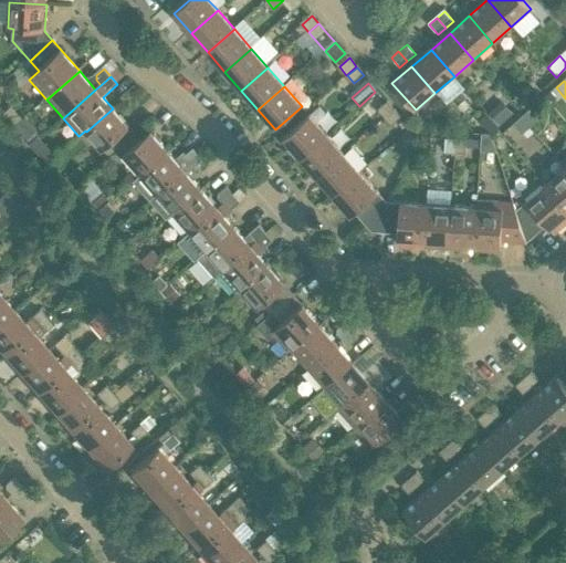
[(385,118),(395,111),(388,103),(378,112),(385,118)]
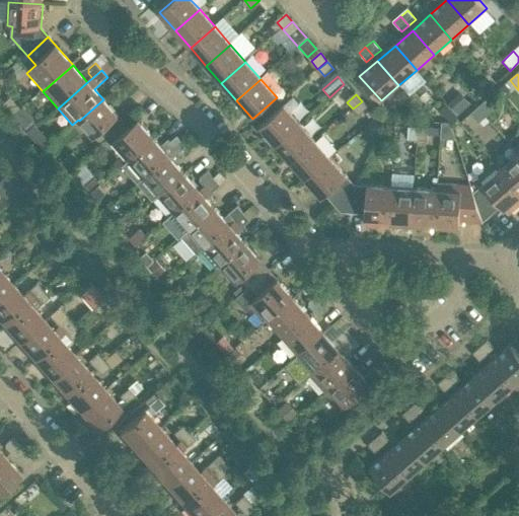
[(109,137),(125,124),(103,99),(79,121),(94,139),(103,131),(109,137)]
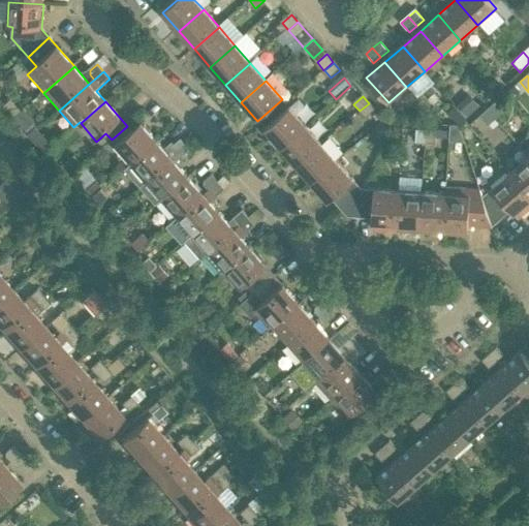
[(367,119),(376,111),(369,103),(360,111),(367,119)]
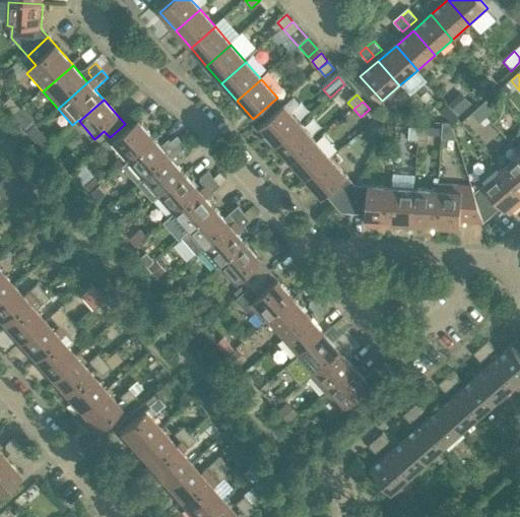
[(486,118),(494,112),(485,103),(478,109),(486,118)]
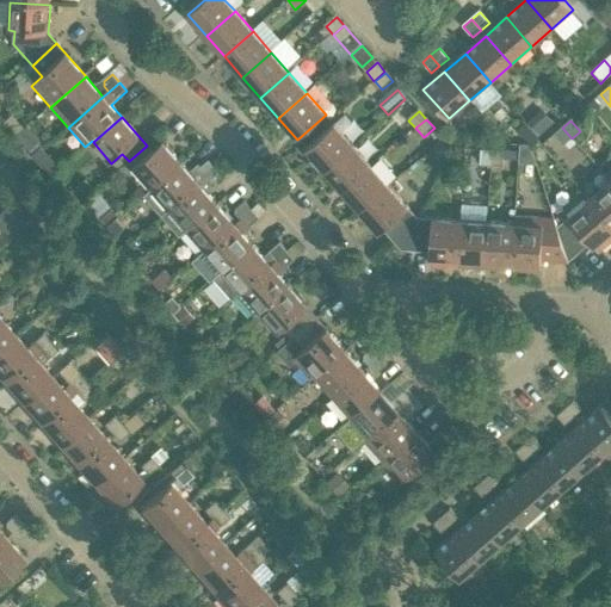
[(325,172),(353,147),(335,125),(307,150),(325,172)]
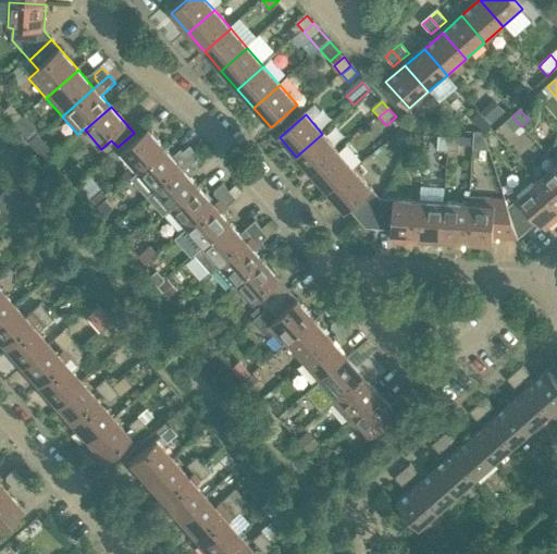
[(515,132),(521,126),(512,117),(505,123),(514,133),(515,132)]
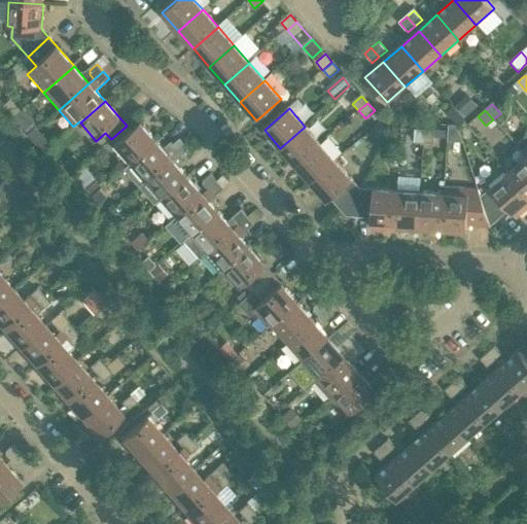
[(14,119),(24,131),(33,123),(23,111),(14,119)]
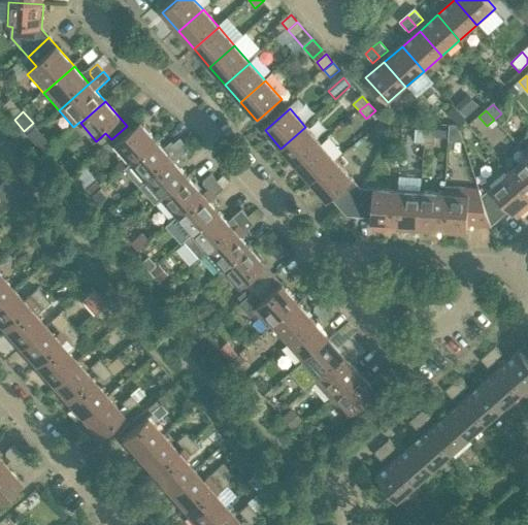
[(494,120),(488,125),(492,130),(498,124),(494,120)]
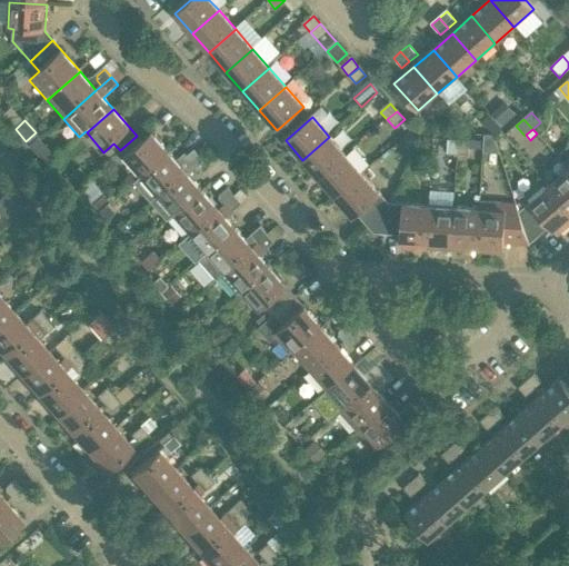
[(170,154),(152,133),(142,142),(137,136),(120,150),(143,177),(170,154)]
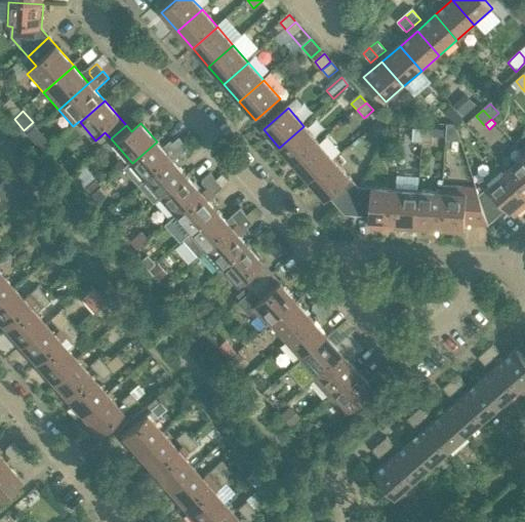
[(461,143),(455,125),(447,125),(446,142),(461,143)]
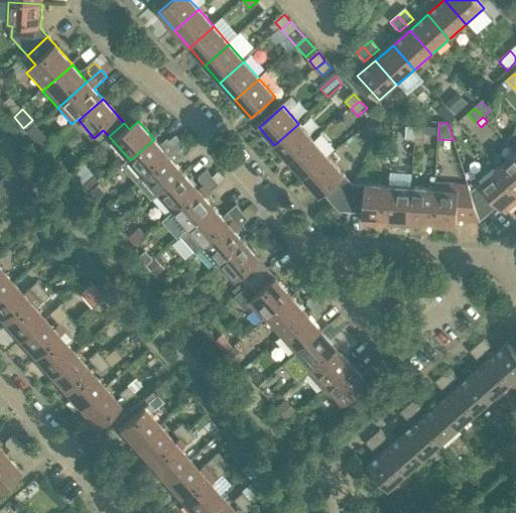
[(289,162),(313,141),(298,124),(274,145),(289,162)]
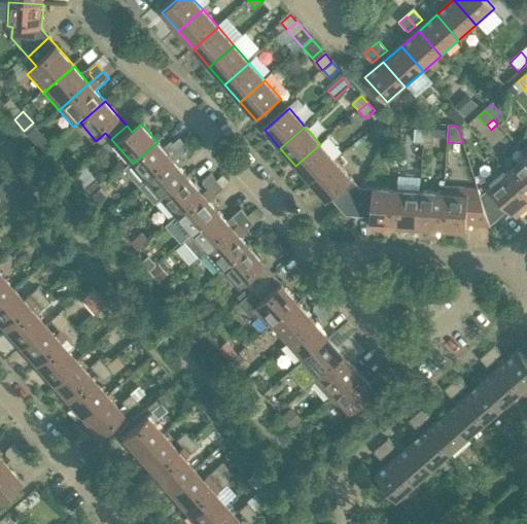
[(41,151),(45,148),(48,145),(35,130),(29,136),(28,137),(31,140),(41,151)]
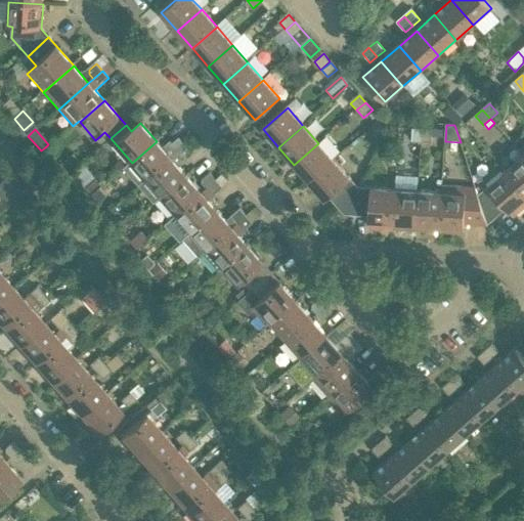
[(422,143),(423,131),(413,130),(412,142),(422,143)]
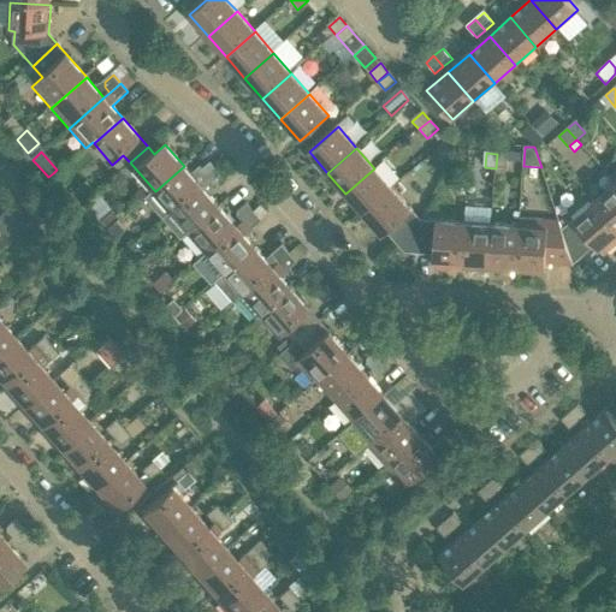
[(508,168),(508,154),(497,154),(496,168),(508,168)]
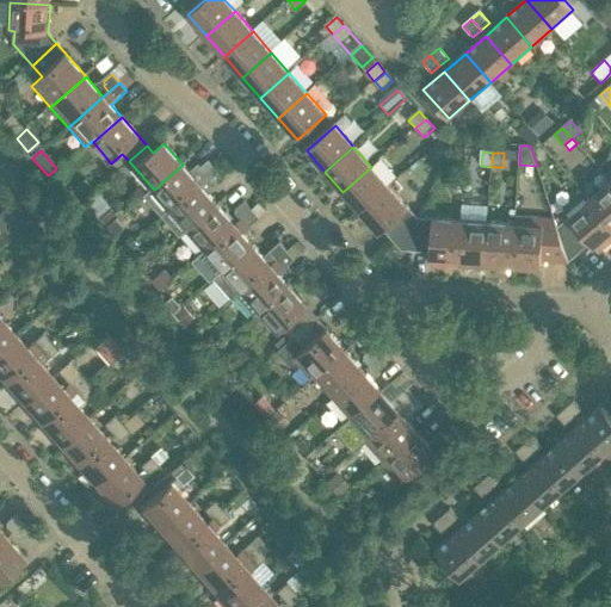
[(154,190),(144,198),(161,217),(216,171),(209,162),(192,177),(183,165),(154,190)]
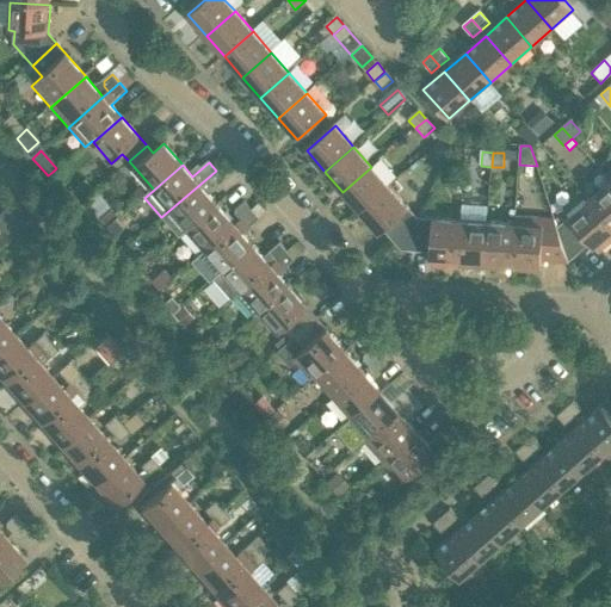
[(360,212),(389,187),(371,167),(343,192),(360,212)]
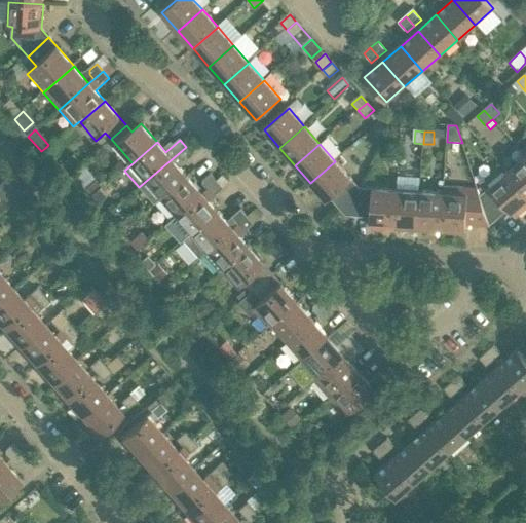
[(155,206),(163,198),(188,177),(179,166),(192,154),(186,147),(139,187),(155,206)]
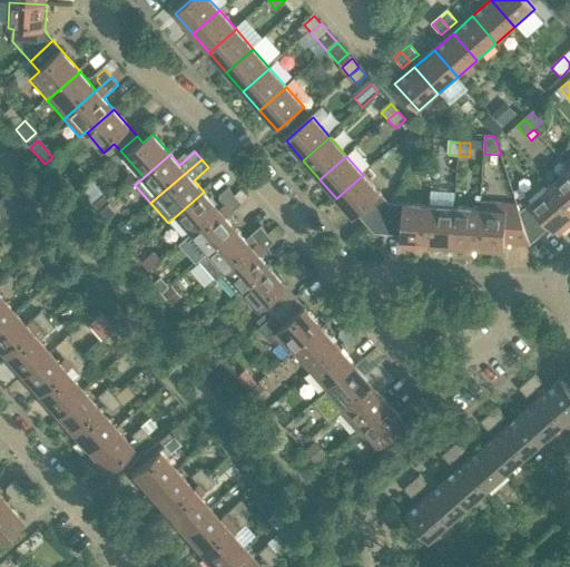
[(569,209),(569,170),(550,187),(569,209)]
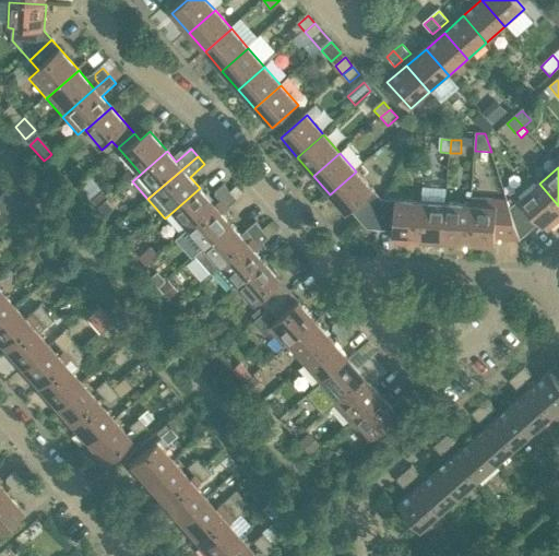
[(359,222),(382,201),(356,172),(330,194),(347,214),(351,212),(359,222)]
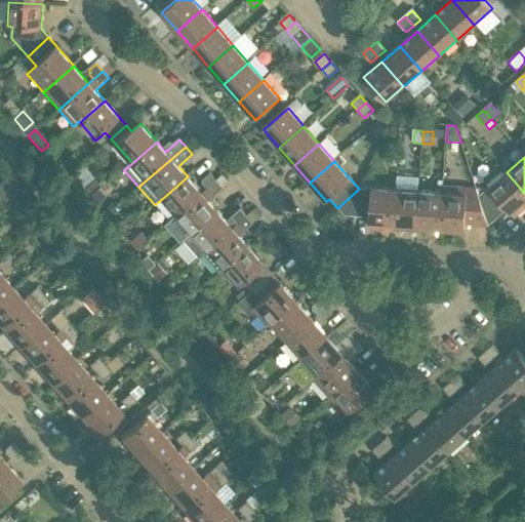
[(524,193),(507,172),(484,193),(480,188),(477,190),(485,214),(489,226),(508,210),(514,217),(524,208),(524,193)]
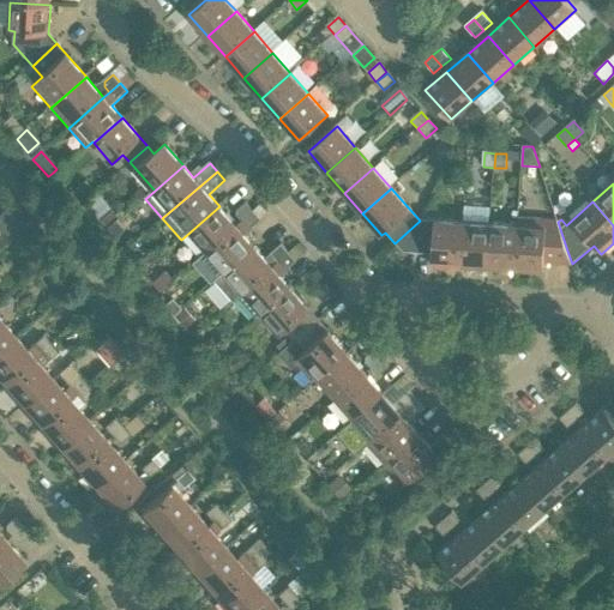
[(236,216),(242,223),(254,213),(246,204),(236,211),(236,216)]
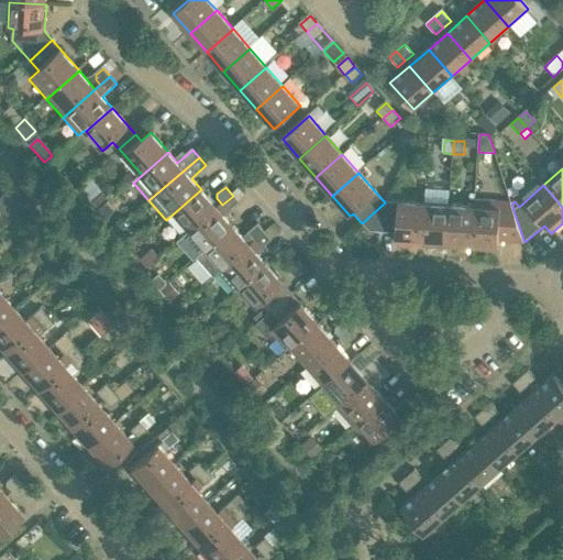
[(96,210),(108,200),(99,189),(87,199),(96,210)]
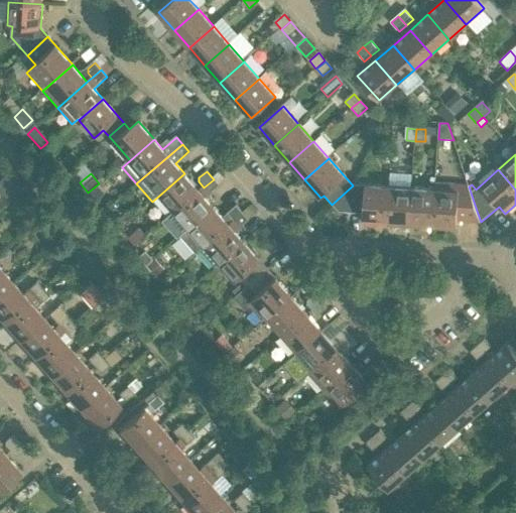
[(175,213),(200,191),(199,190),(200,189),(192,180),(191,181),(184,173),(160,195),(173,211),(174,212),(175,213)]
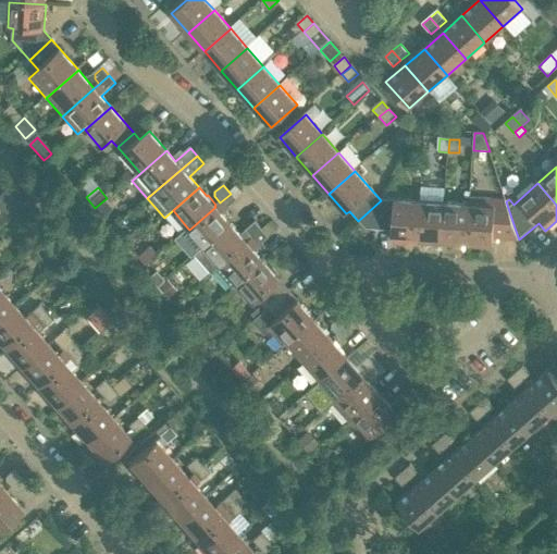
[(443,239),(444,228),(445,205),(444,205),(445,194),(420,193),(420,202),(418,237),(443,239)]
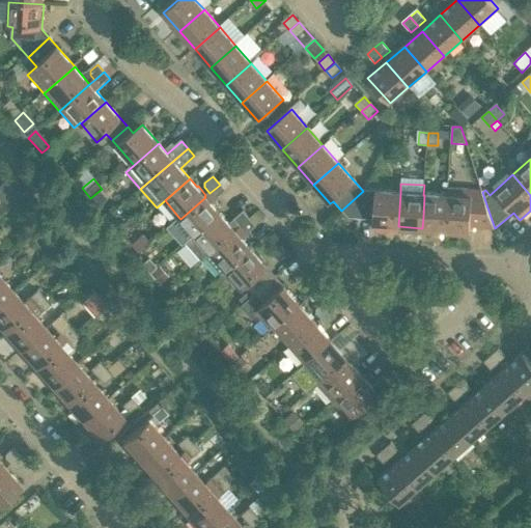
[(196,237),(221,215),(212,203),(225,191),(220,185),(210,193),(205,197),(180,219),(179,218),(174,223),(190,241),(196,235),(196,237)]
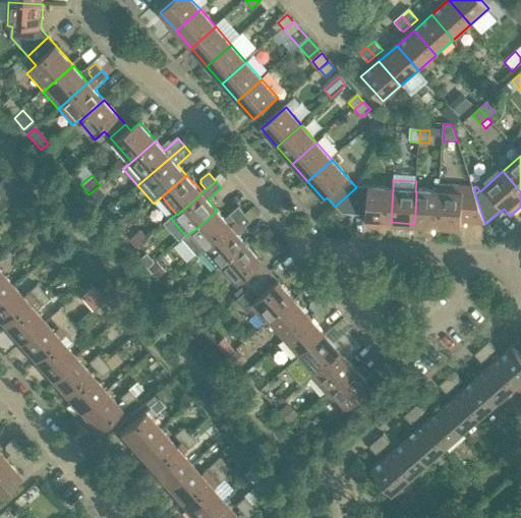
[(473,188),(472,187),(440,185),(439,192),(438,213),(437,225),(461,227),(462,223),(485,224),(481,213),(473,188)]
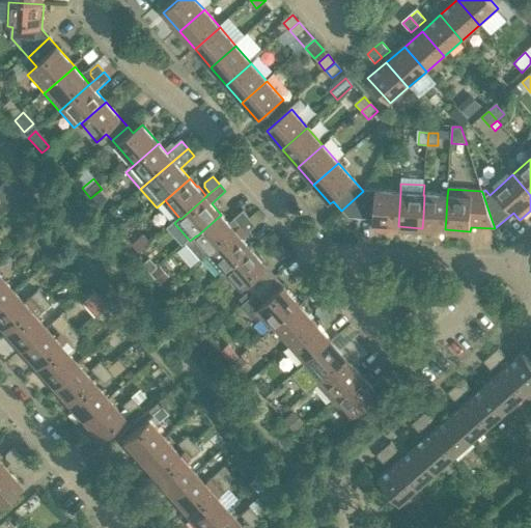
[(398,226),(398,217),(400,193),(363,191),(341,211),(350,219),(374,221),(373,225),(398,226)]
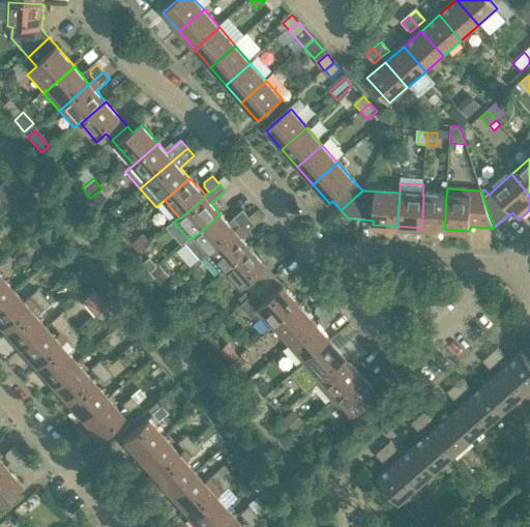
[(108,200),(101,192),(89,203),(96,210),(108,200)]
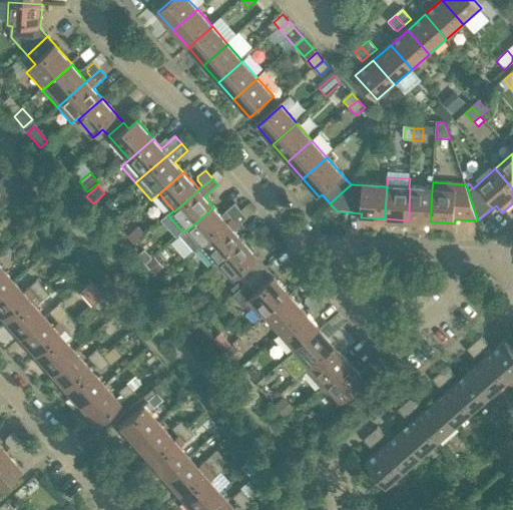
[(430,221),(431,209),(432,189),(410,188),(409,209),(408,220),(430,221)]
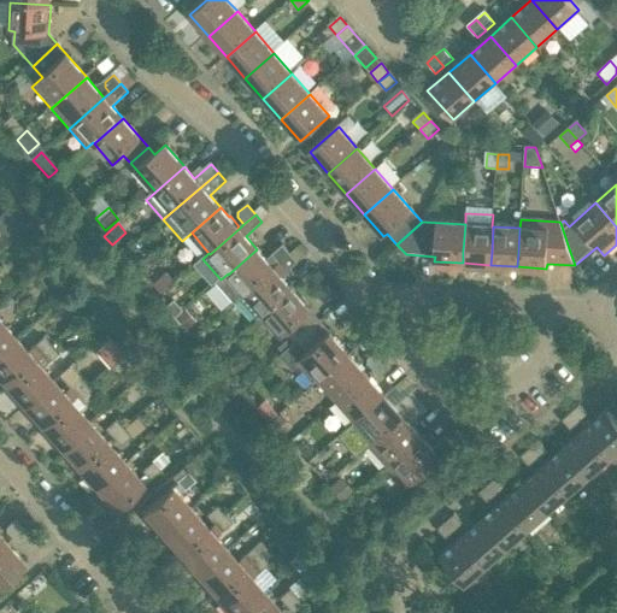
[(246,295),(292,255),(283,247),(268,261),(257,249),(228,275),(245,294),(246,295)]
